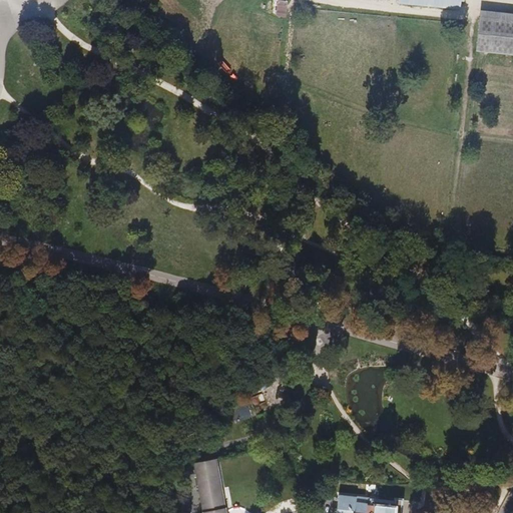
[(275,0),(275,16),(286,16),(287,0),(282,0),(275,0)]
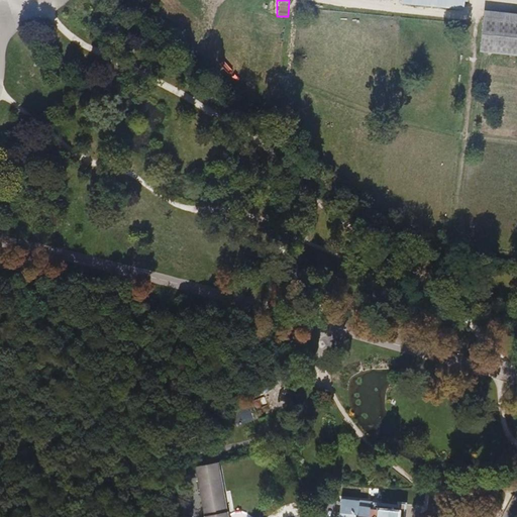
[(401,0),(402,2),(462,9),(462,0),(401,0)]
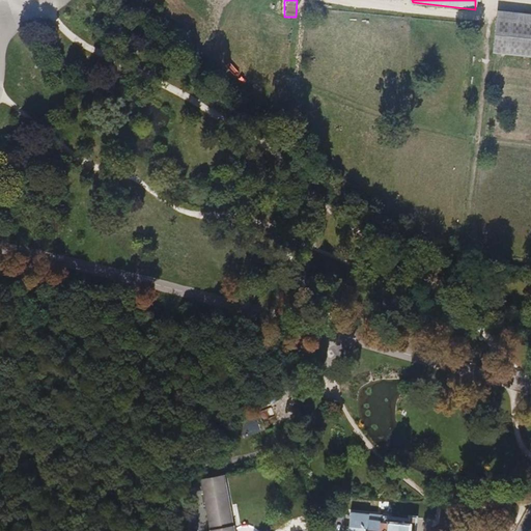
[(530,12),(497,10),(496,19),(493,53),(530,56),(530,12)]
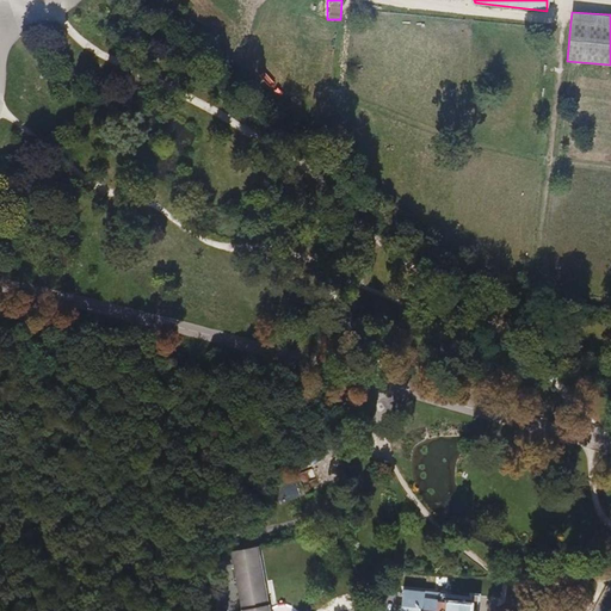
[(271,610),(260,547),(232,551),(242,610),(271,610)]
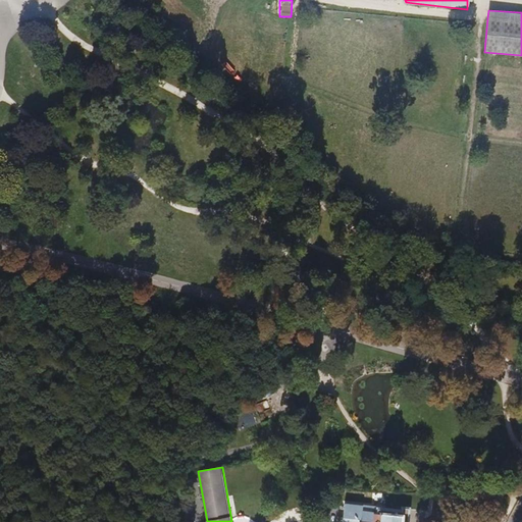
[(407,521),(410,507),(403,506),(402,510),(345,504),(343,521),(407,521)]
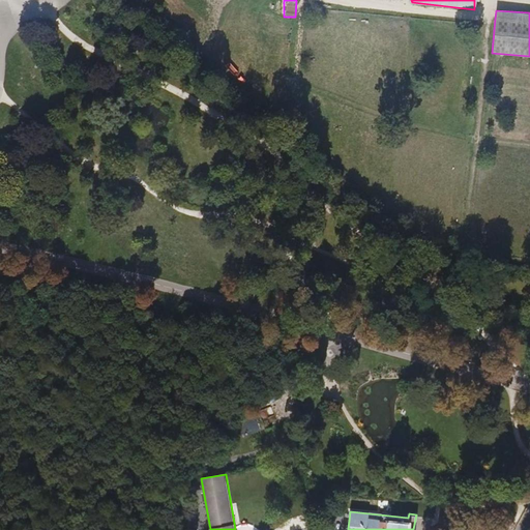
All buildings are outlined.
